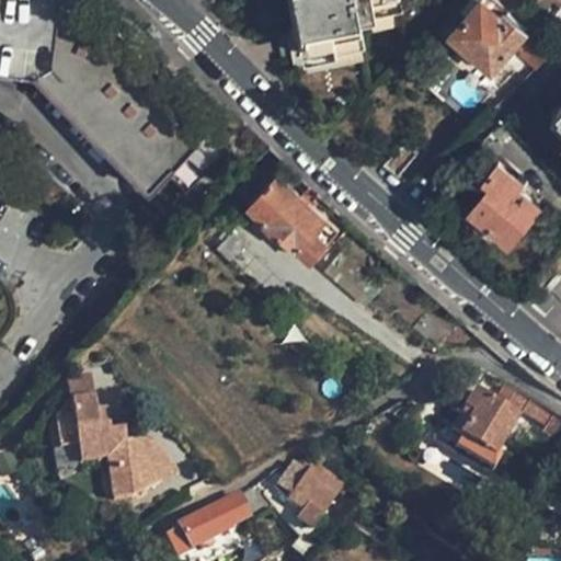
[(231,145),(132,44),(117,30),(111,25),(105,22),(100,21),(94,20),(79,18),(70,8),(60,6),(60,0),(0,0),(0,57),(41,63),(50,72),(61,84),(50,93),(169,209),(231,145)]
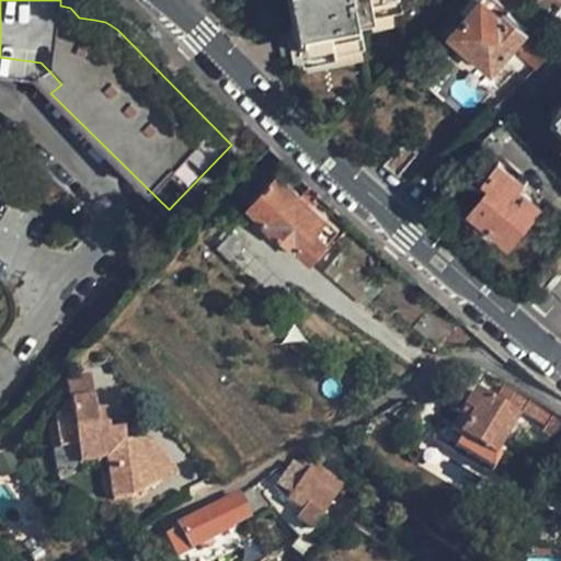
[(262,0),(268,32),(301,26),(307,56),(357,46),(352,18),(396,9),(393,0),(262,0)]
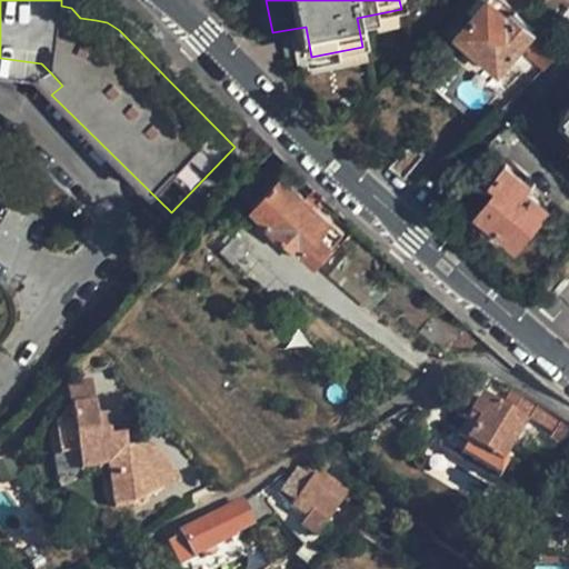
[(532,27),(513,10),(506,18),(487,0),(486,0),(460,27),(499,62),(519,41),(532,27)]
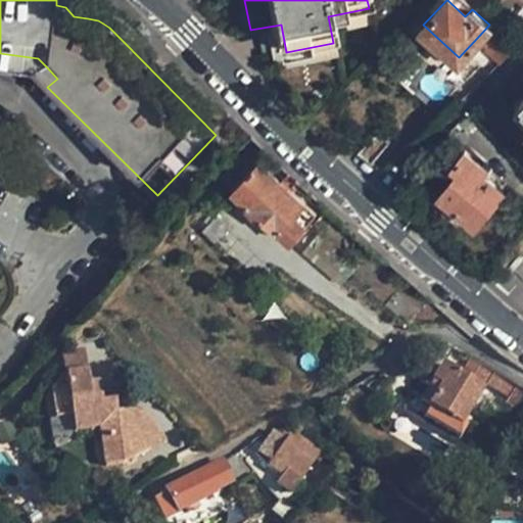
[(423,25),(415,15),(397,33),(455,88),(490,52),(477,38),(459,57),(423,25)]
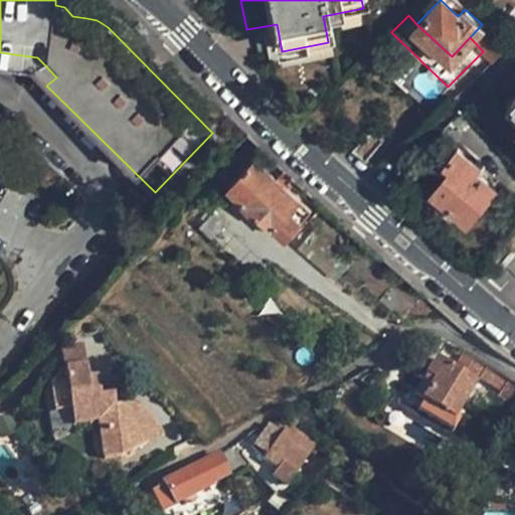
[(505,48),(482,24),(470,37),(492,60),(505,48)]
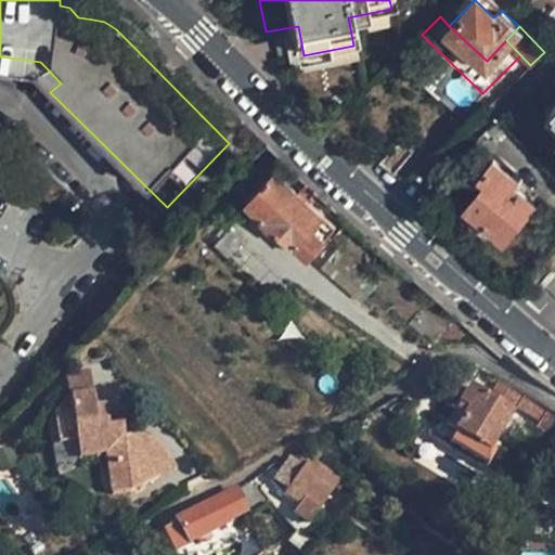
[(369,171),(384,184),(404,159),(390,146),(369,171)]
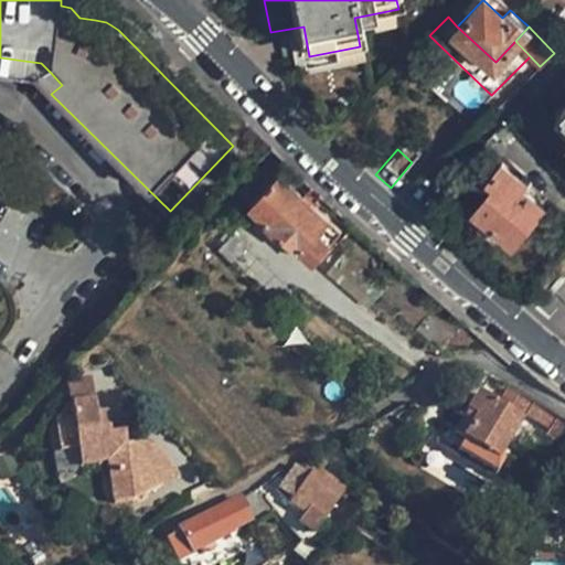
[(547,203),(524,182),(528,177),(509,160),(492,178),(498,183),(477,209),(513,241),(547,203)]
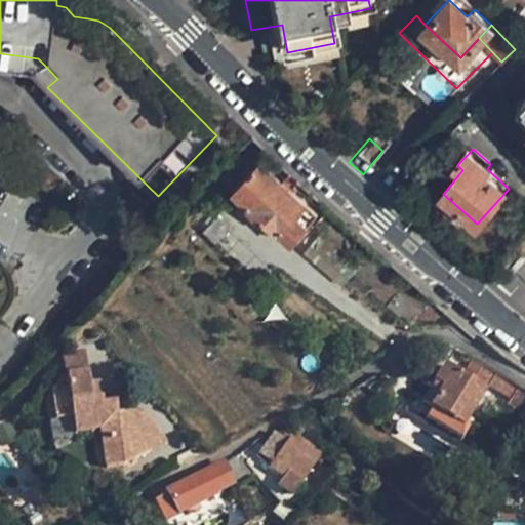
[(290,243),(316,216),(258,162),(234,188),(290,243)]
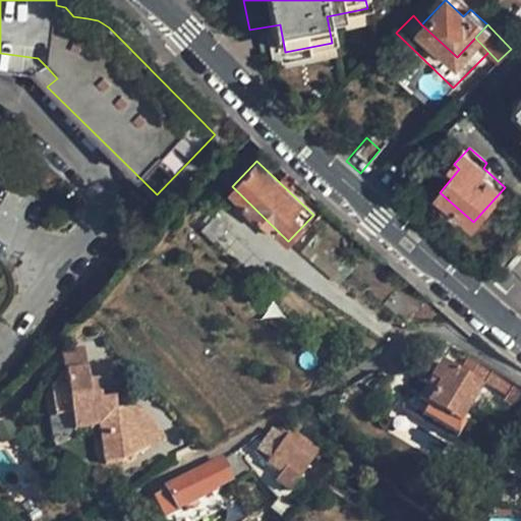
[(68,369),(87,367),(84,348),(65,350),(68,369)]
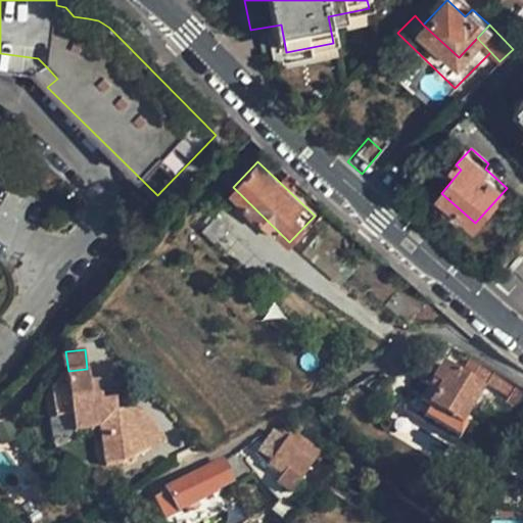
[(522,415),(522,390),(469,357),(463,368),(484,384),(506,397),(504,402),(522,415)]
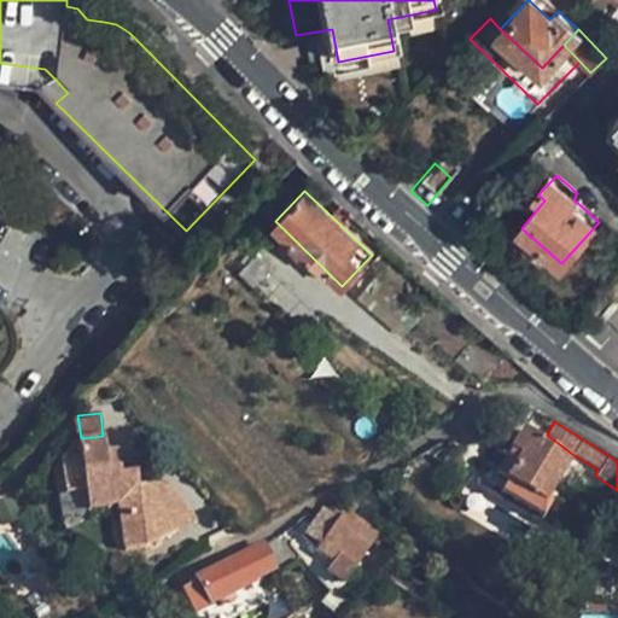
[(542,505),(570,459),(523,431),(509,453),(520,459),(505,483),(542,505)]
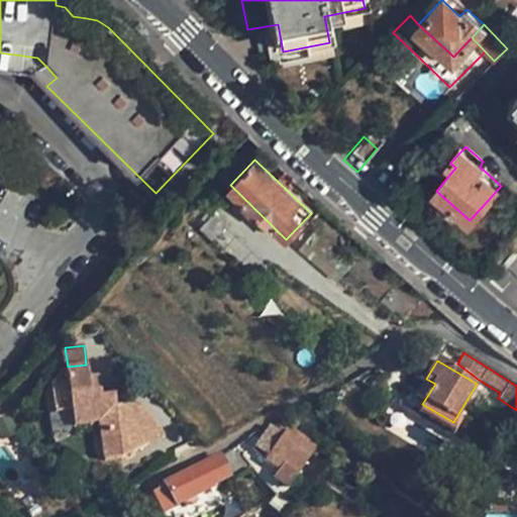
[(68,370),(73,429),(101,426),(103,453),(156,448),(151,402),(115,405),(114,393),(92,395),(89,368),(68,370)]
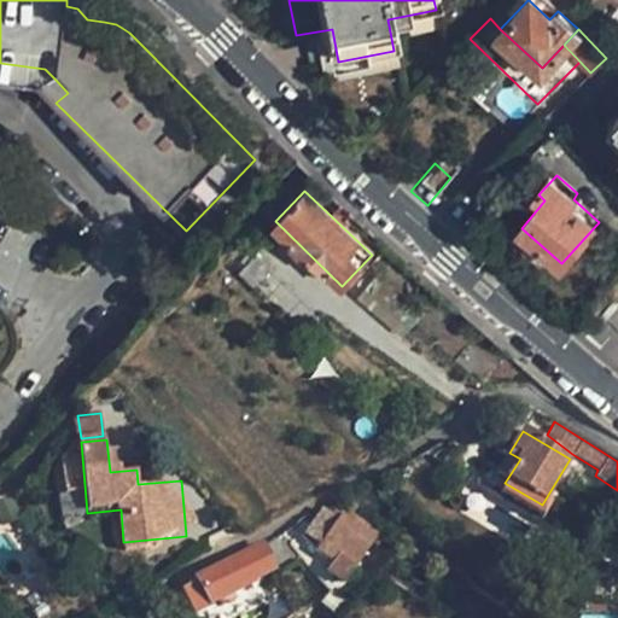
[(325,573),(340,583),(375,536),(343,516),(315,553),(332,564),(325,573)]
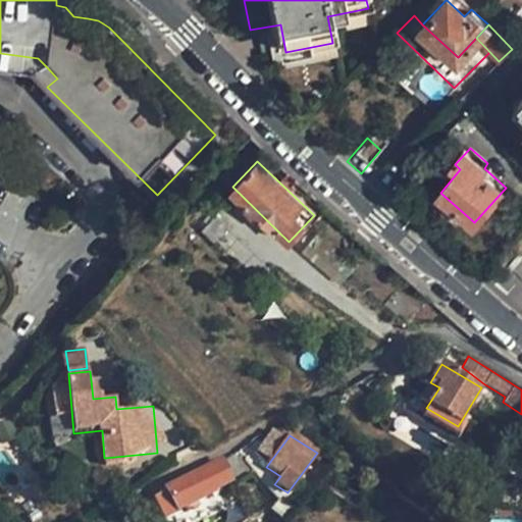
[(229,479),(220,463),(165,492),(176,513),(212,493),(210,489),(229,479)]
